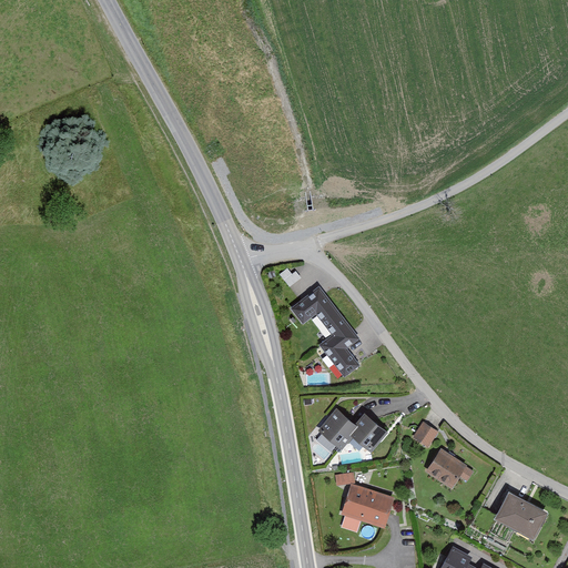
[(320,285),(292,307),(305,324),(317,314),(332,333),(318,343),(344,375),(359,363),(347,346),(359,337),(320,285)]
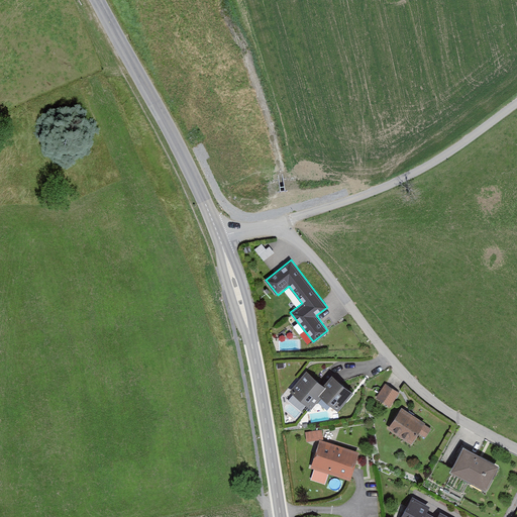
[(324,386),(308,373),(291,393),(310,408),(319,397),(336,410),(352,391),(332,375),(324,386)]
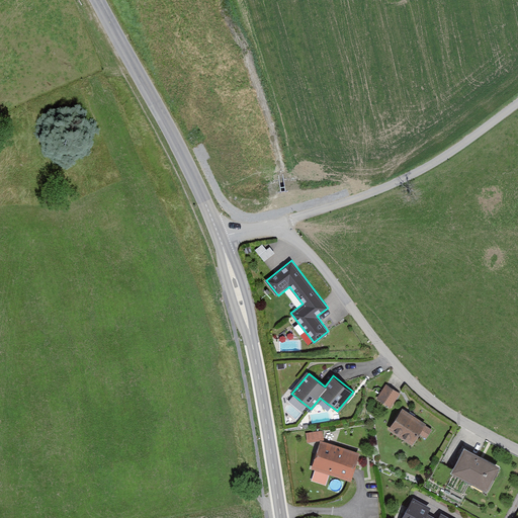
[(402,394),(386,382),(376,398),(391,408),(402,394)]
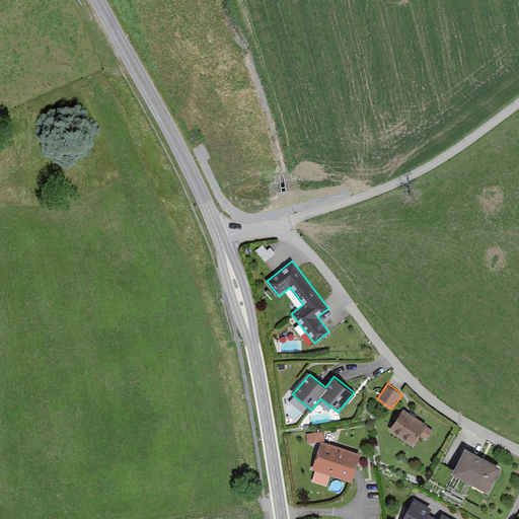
[(434,429),(402,409),(388,430),(412,445),(420,434),(428,439),(434,429)]
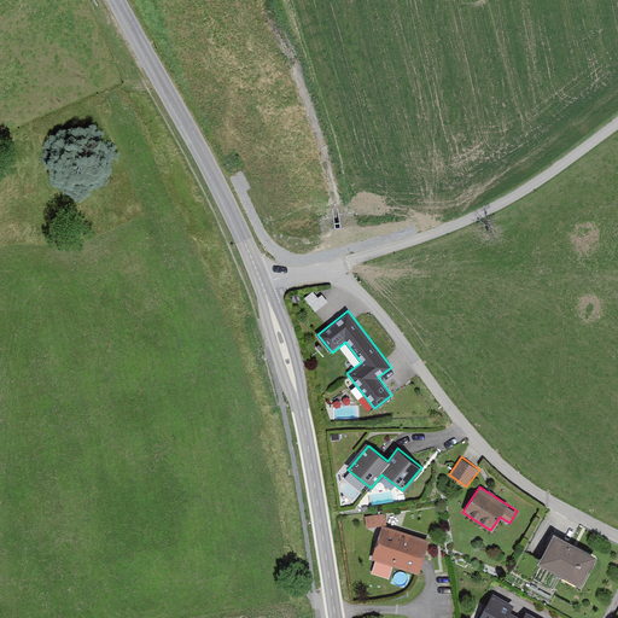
[(429,540),(382,525),(371,559),(418,573),(429,540)]
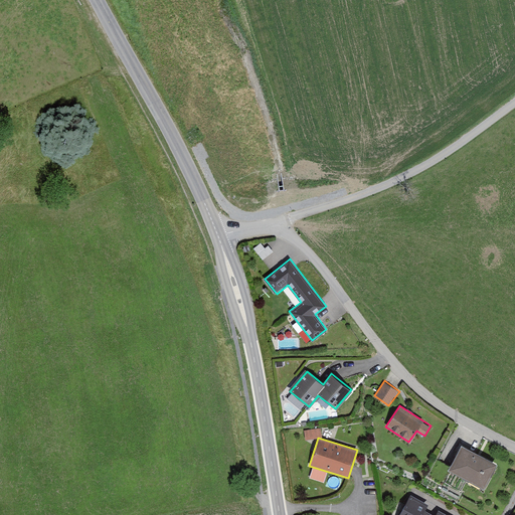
[(497,464),(461,445),(447,470),(484,489),(497,464)]
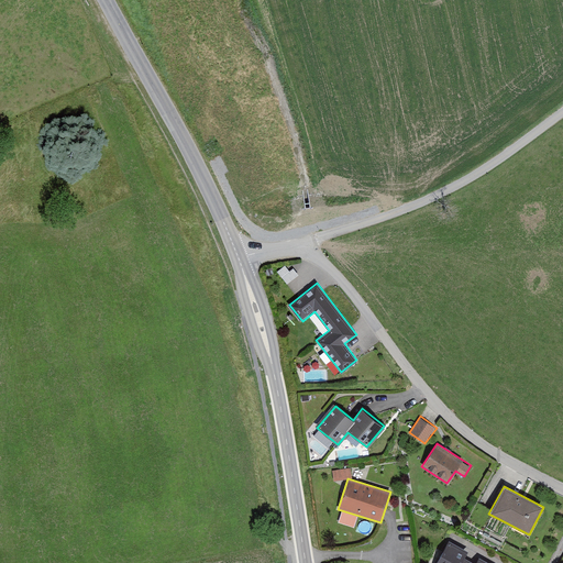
[(460,562),(467,552),(448,540),(432,562),(460,562)]
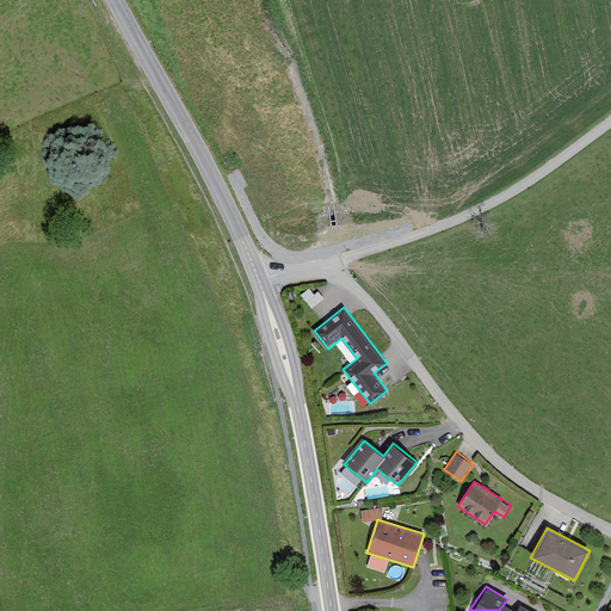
All buildings are outlined.
